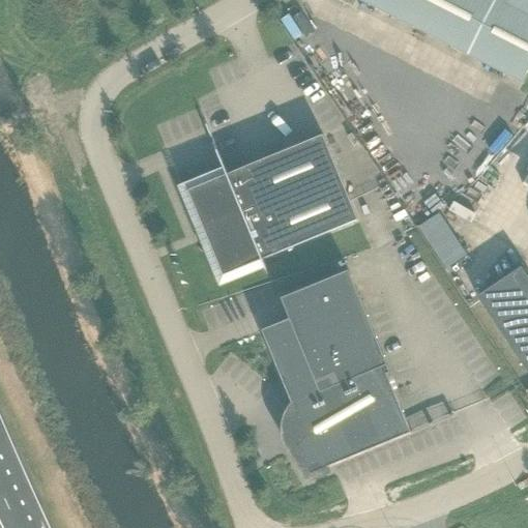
[(361,0),(521,82),(527,67),(527,0),(361,0)]
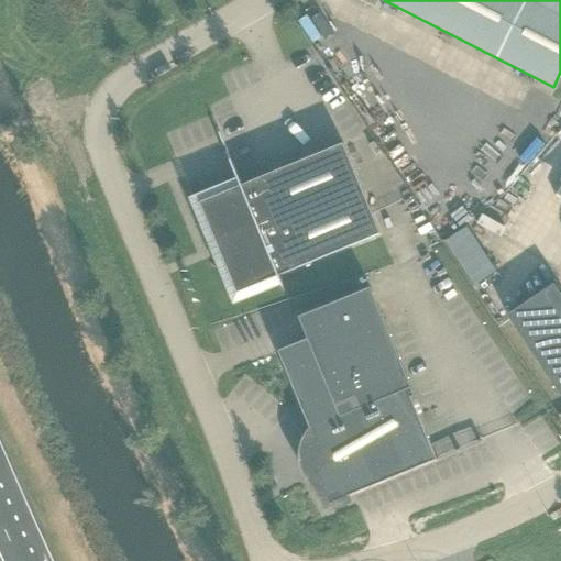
[(234,290),(378,231),(341,142),(198,201),(234,290)]
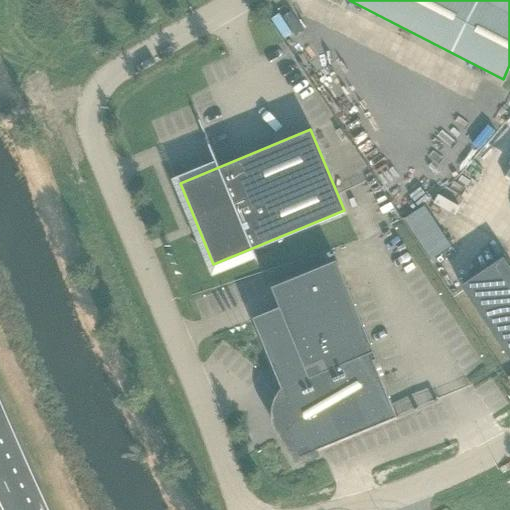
[(387,196),(353,211),(362,232),(396,217),(387,196)]
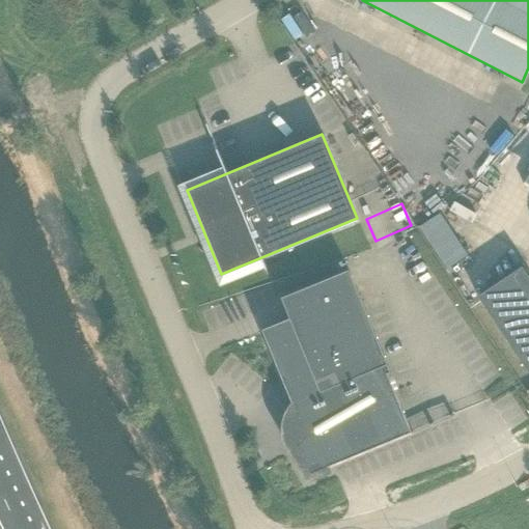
[(439,209),(417,223),(445,266),(467,251),(439,209)]
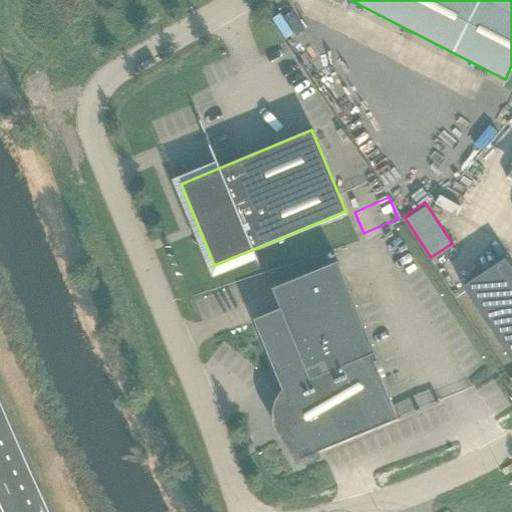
[(511,270),(504,258),(462,286),(511,361),(511,270)]
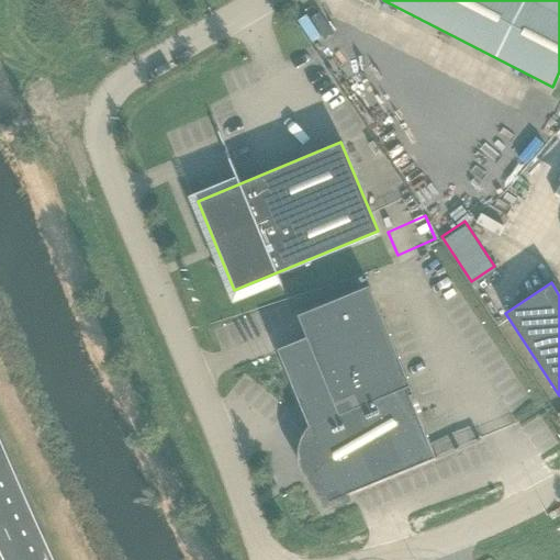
[(434,456),(409,395),(412,394),(368,286),(295,315),(305,337),(276,349),(311,435),(310,437),(309,439),(308,441),(308,444),(306,446),(305,448),(305,451),(305,454),(305,456),(305,459),(305,461),(306,463),(306,467),(308,469),(309,471),(310,473),(305,477),(324,510),(348,500),(346,494),(435,458),(435,456),(434,456)]
